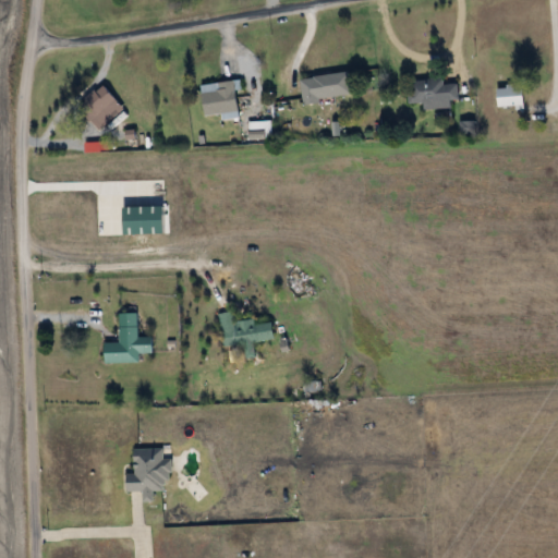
[(301,79),(304,102),(352,96),(350,72),(301,79)]
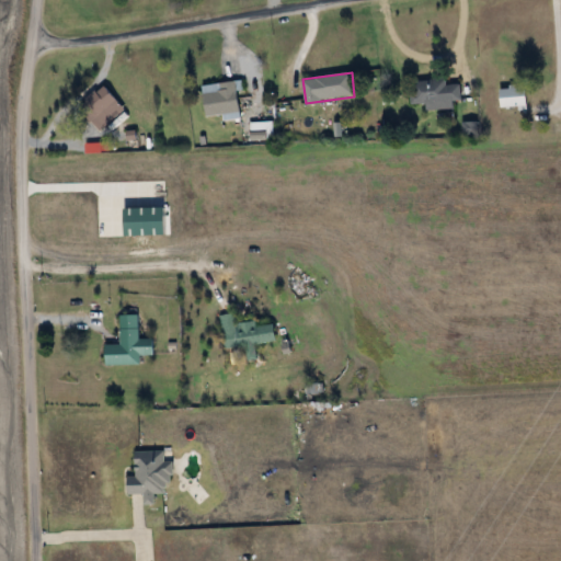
[(461,105),(460,84),(446,84),(446,79),(410,80),(411,104),(424,103),(424,107),(461,105)]
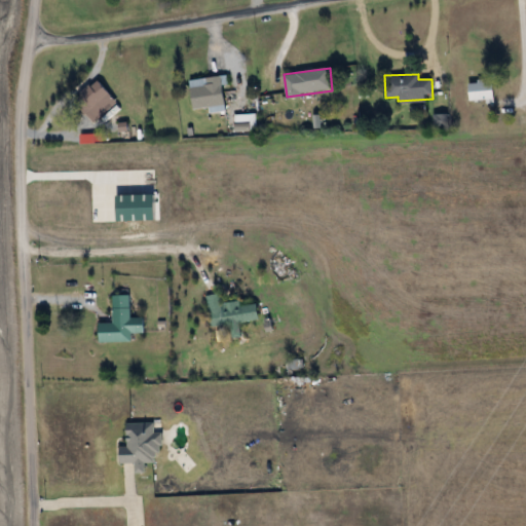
[(222,76),(190,80),(193,109),(225,105),(222,76)]
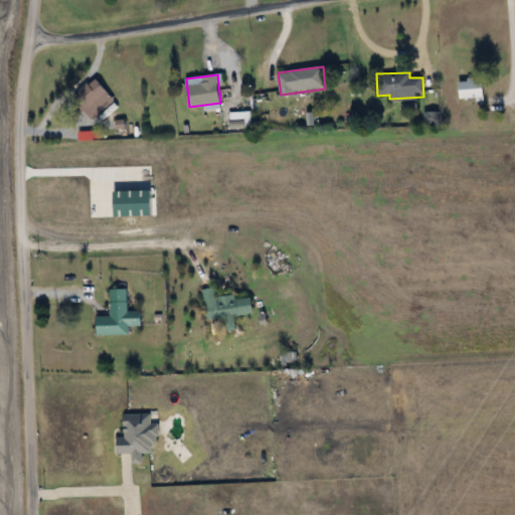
[(92,120),(115,99),(96,77),(72,99),(92,120)]
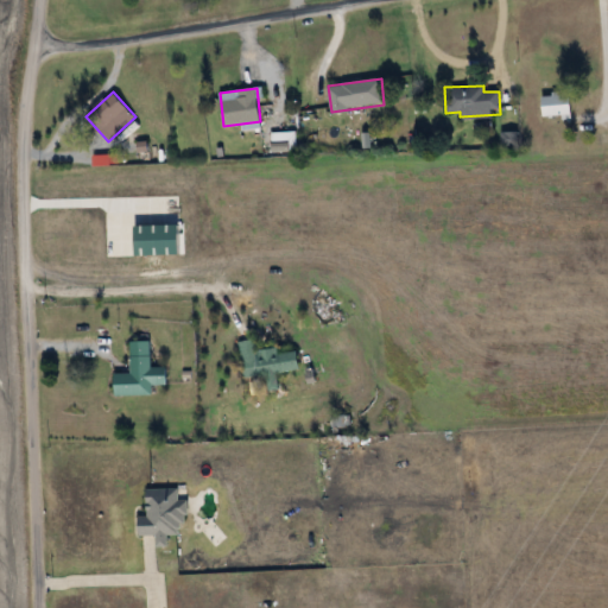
[(542,94),(542,118),(571,116),(571,94),(542,94)]
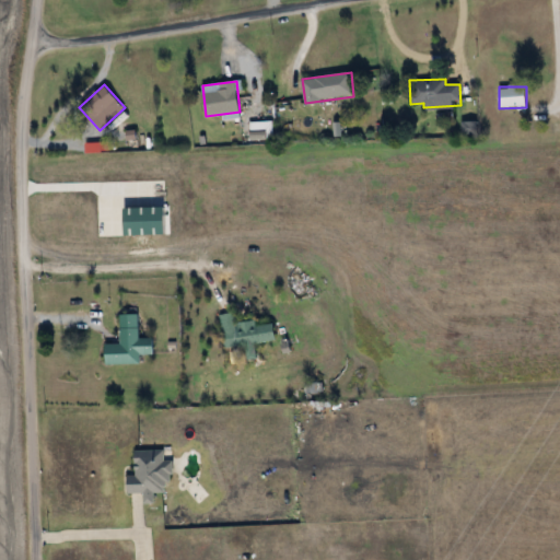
[(220,314),(226,365),(237,363),(235,348),(246,347),(247,361),(257,360),(255,343),(276,341),(273,321),(237,325),(236,313),(220,314)]
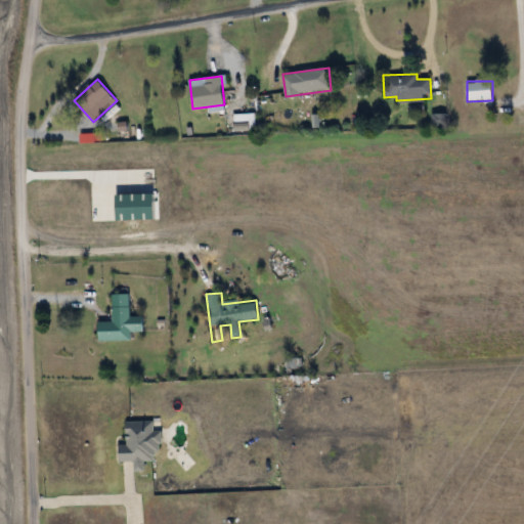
[(99,341),(132,340),(132,332),(144,331),(143,316),(130,317),(130,294),(113,295),(113,321),(98,322),(99,341)]
